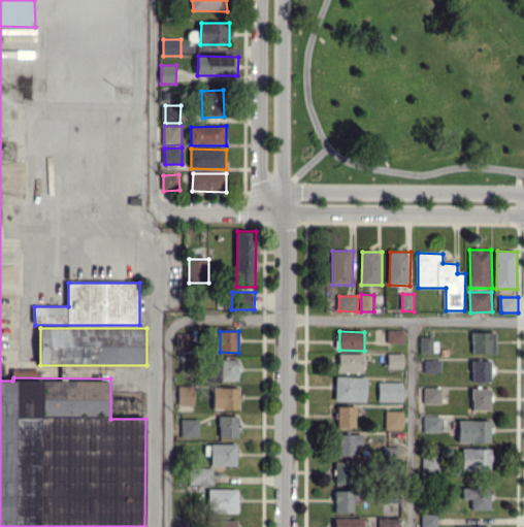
[(389,343),(406,343),(406,331),(389,331),(389,343)]
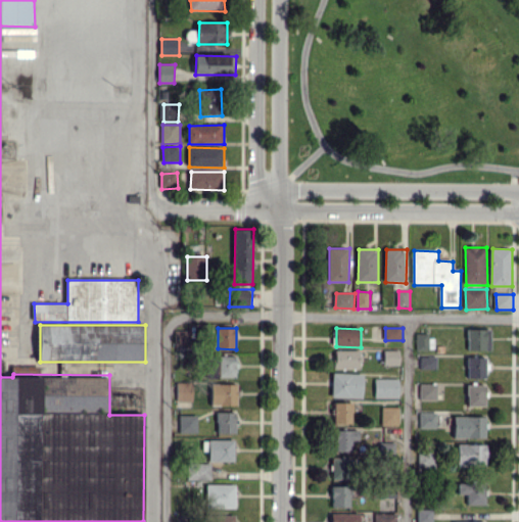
[(492,351),(492,330),(469,329),(469,350),(492,351)]
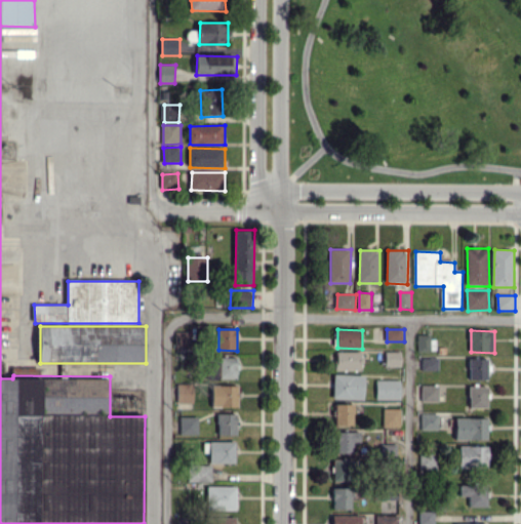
[(190,331),(178,332),(179,353),(192,353),(190,331)]
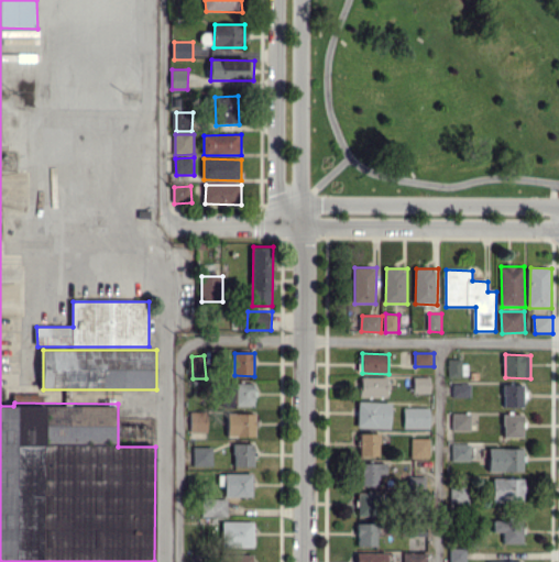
[(463,377),(463,360),(450,360),(450,377),(463,377)]
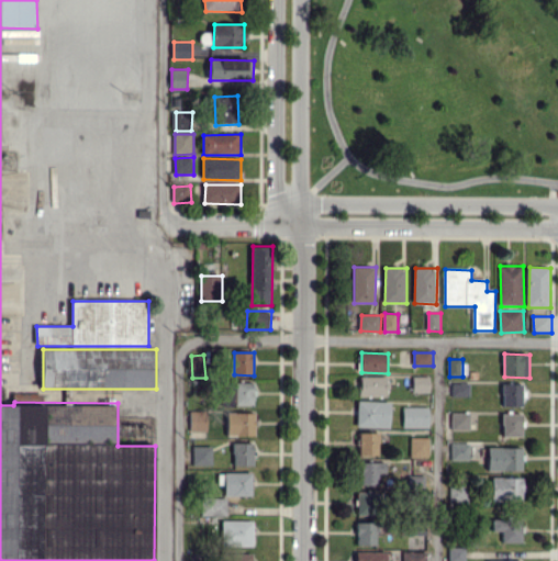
[(361,396),(388,397),(388,377),(361,377),(361,396)]
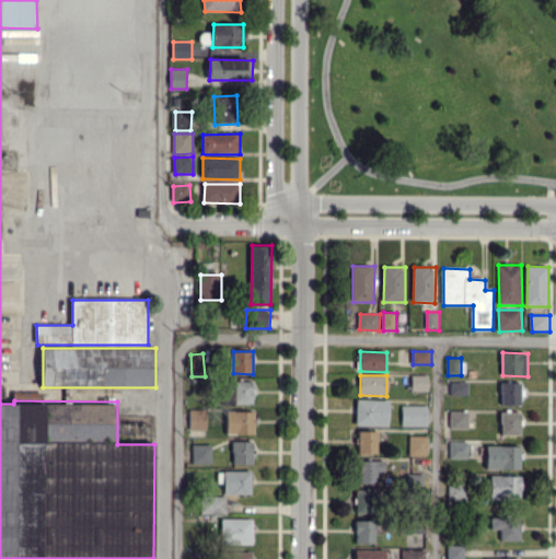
[(430,391),(430,375),(413,376),(414,392),(430,391)]
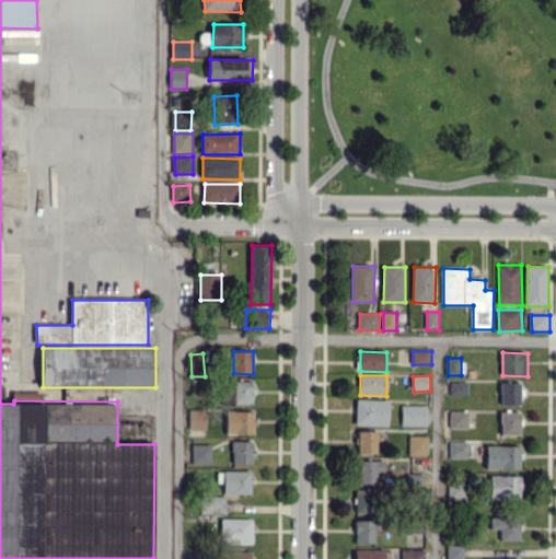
[(470,382),(451,382),(451,396),(470,396),(470,382)]
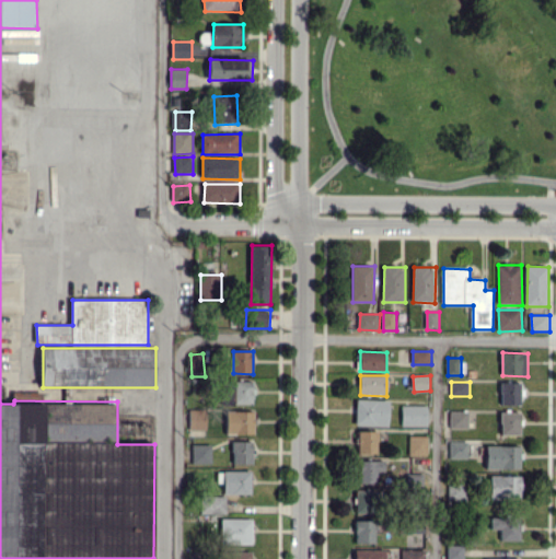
[(521,406),(521,383),(502,383),(502,406),(521,406)]
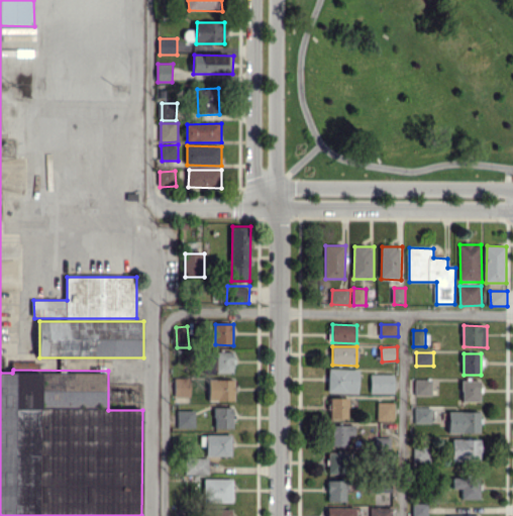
[(361,370),(330,369),(329,393),(360,394),(361,370)]
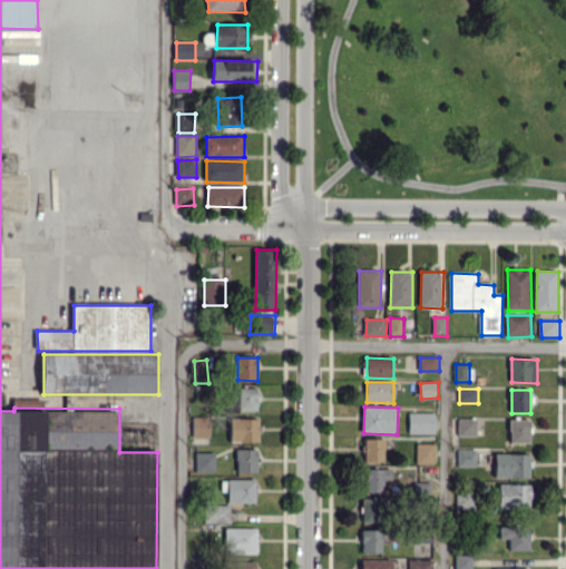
[(437,413),(410,413),(411,434),(437,434),(437,413)]
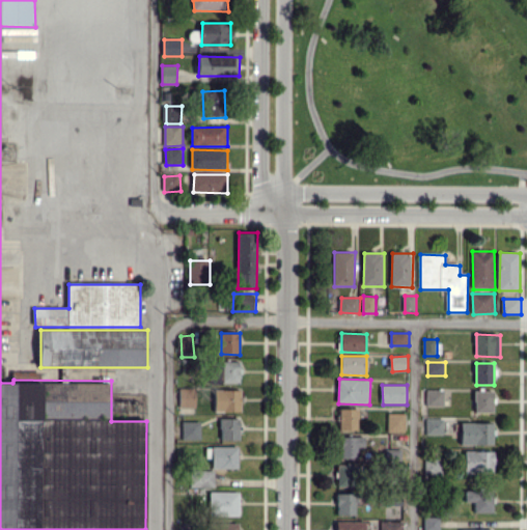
[(181,409),(197,409),(197,388),(182,388),(181,409)]
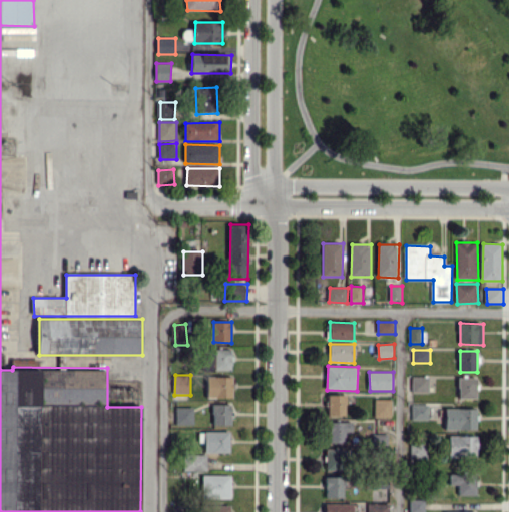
[(208,398),(233,398),(234,377),(208,377),(208,398)]
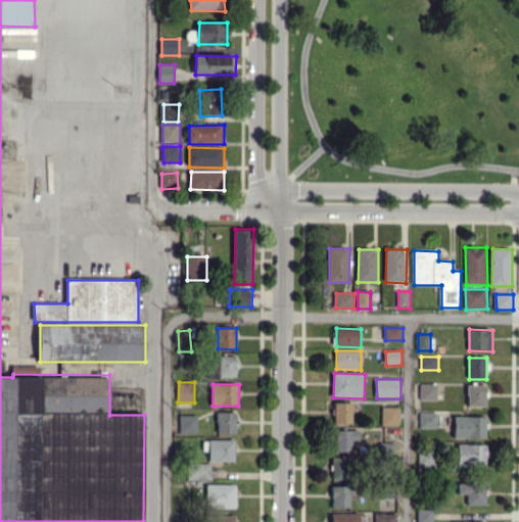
[(422,400),(439,400),(438,384),(421,385),(422,400)]
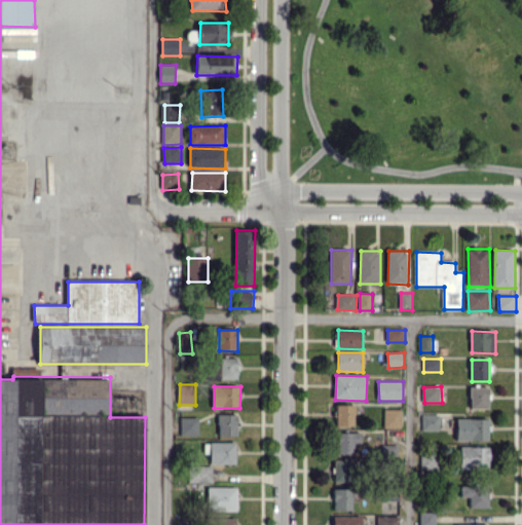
[(489,388),(471,388),(472,409),(490,409),(489,388)]
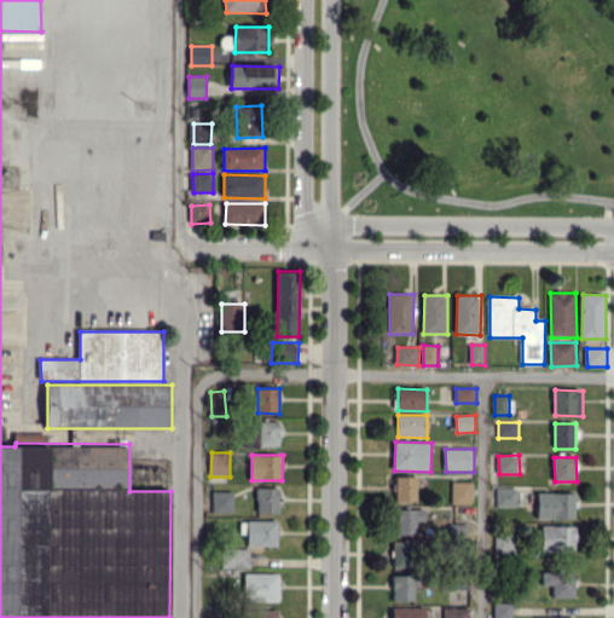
[(397,502),(420,502),(420,478),(397,478),(397,502)]
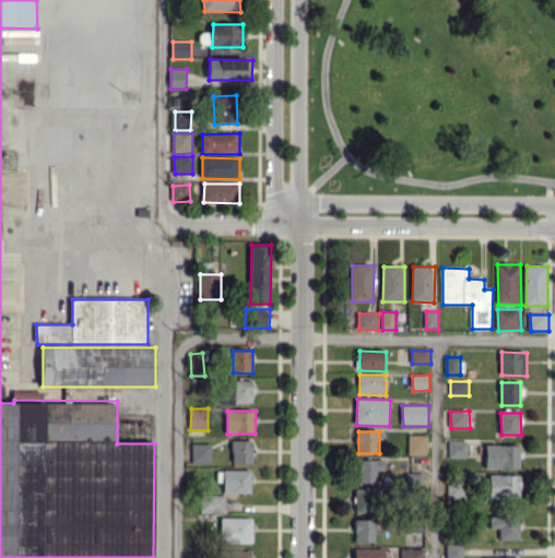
[(428,436),(410,436),(410,455),(428,455),(428,436)]
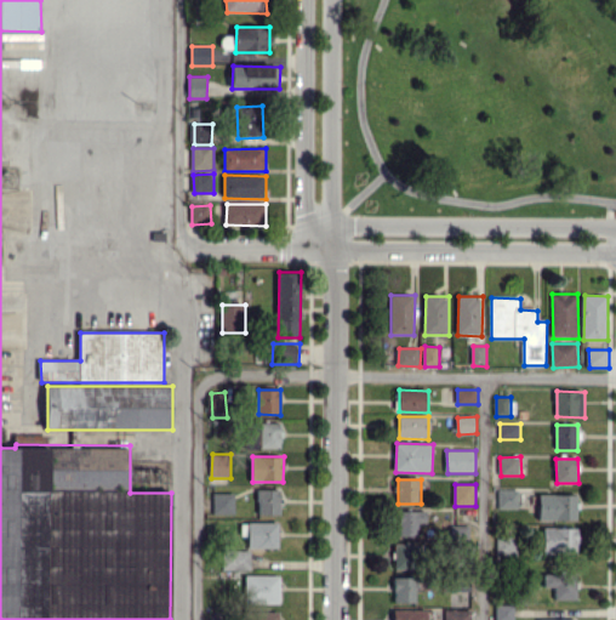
[(281,490),(260,490),(260,516),(281,515),(281,490)]
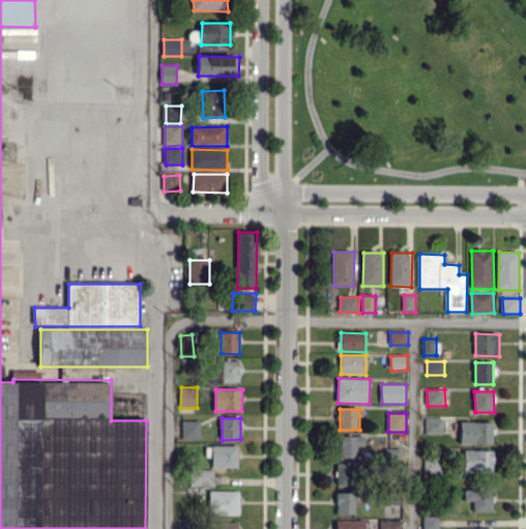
[(444,435),(444,418),(428,418),(428,434),(444,435)]
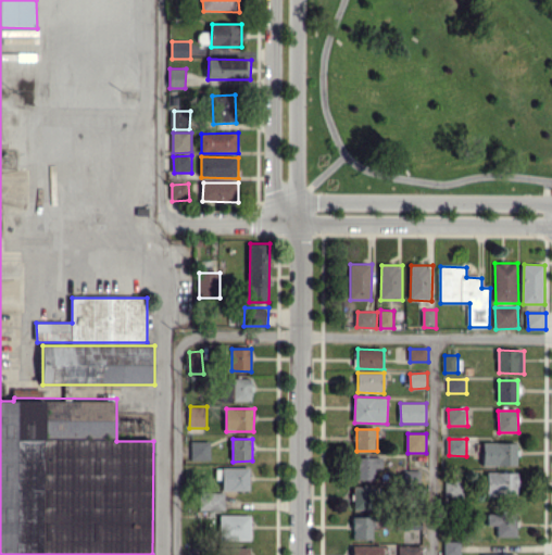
[(211,461),(211,442),(192,442),(192,461),(211,461)]
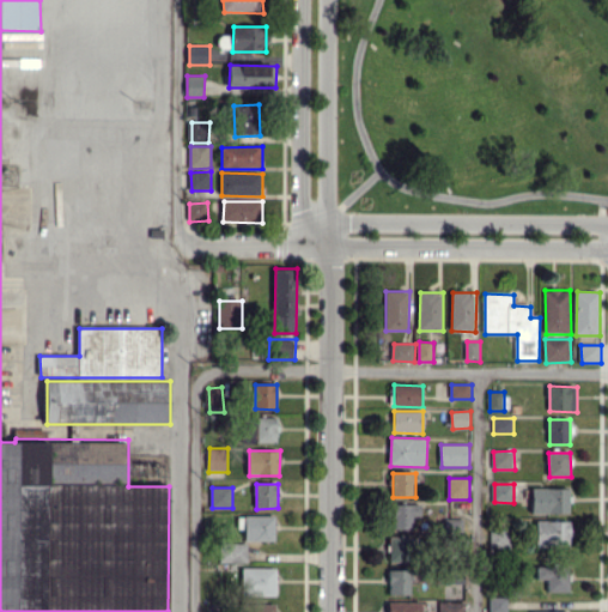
[(570,514),(571,489),(534,489),(533,514),(570,514)]
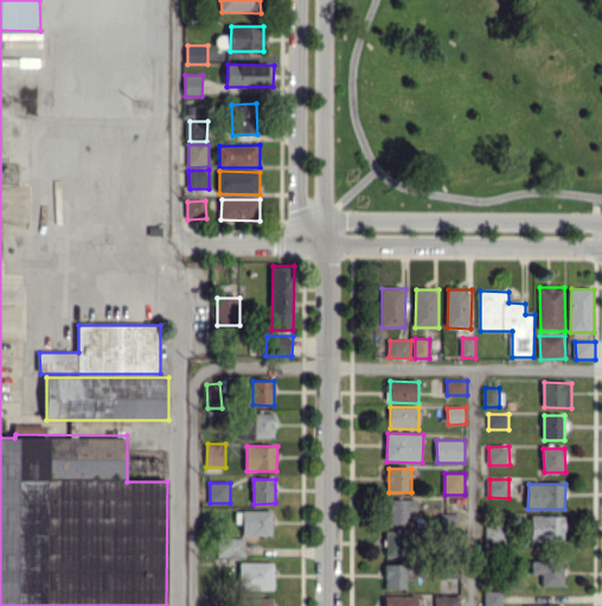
[(417,512),(417,499),(389,499),(389,524),(409,523),(409,512),(417,512)]
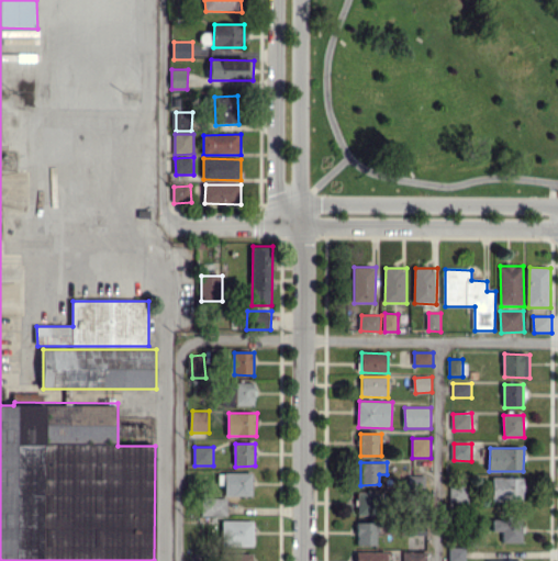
[(253,496),(253,473),(225,473),(225,496),(253,496)]
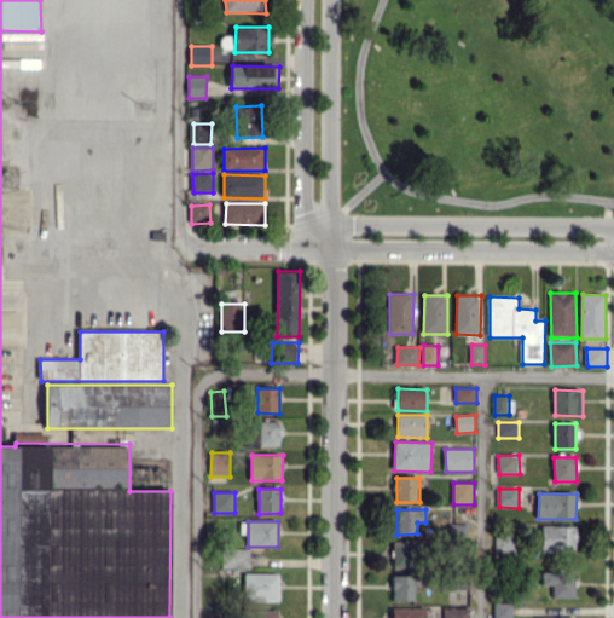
[(451,537),(469,537),(470,525),(452,524),(451,537)]
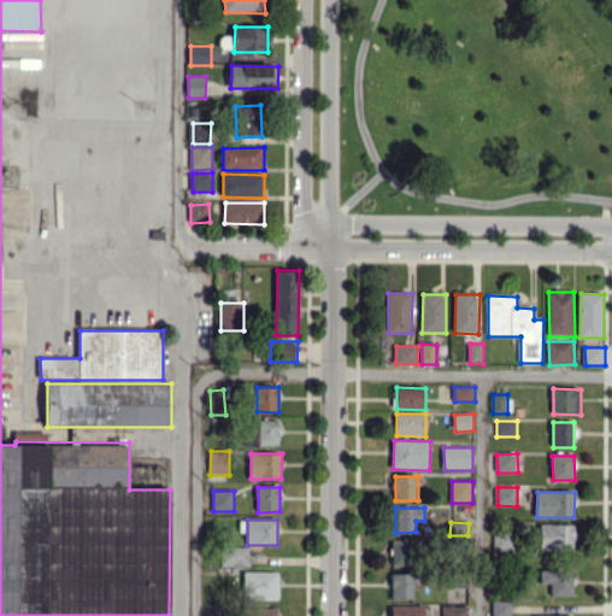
[(541,550),(576,551),(576,526),(541,524),(541,550)]
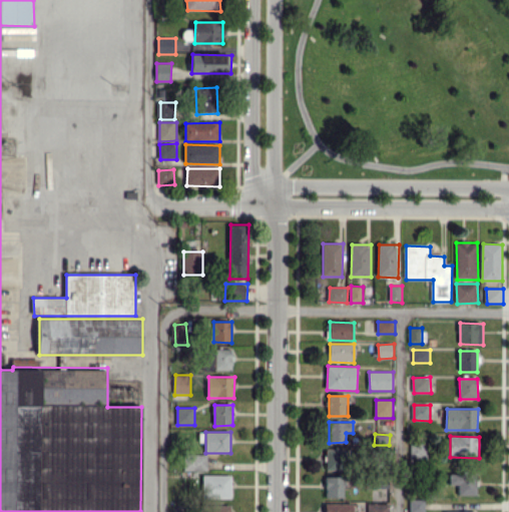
[(428,451),(428,447),(412,448),(413,458),(427,458),(426,451),(428,451)]
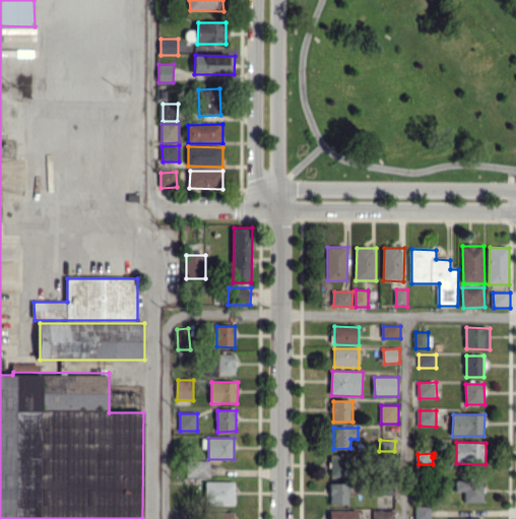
[(332,477),(352,477),(352,456),(331,456),(332,477)]
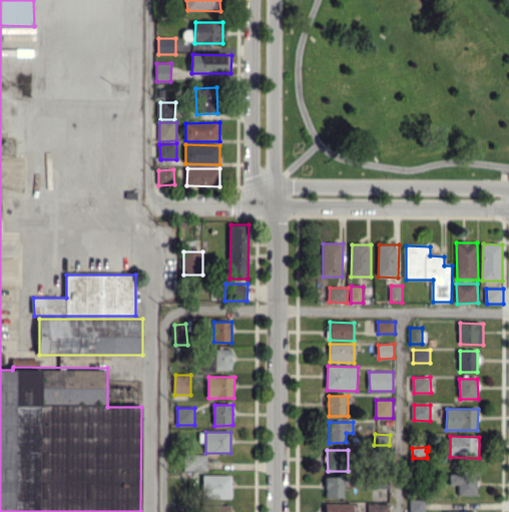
[(185,471),(208,471),(208,455),(185,455),(185,471)]
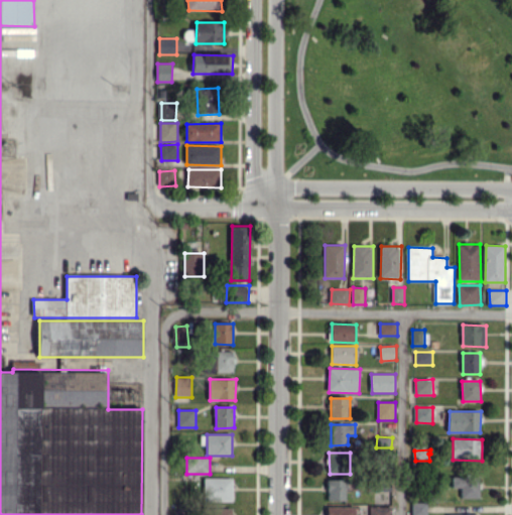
[(480,498),(480,477),(454,477),(454,488),(463,488),(463,499),(480,498)]
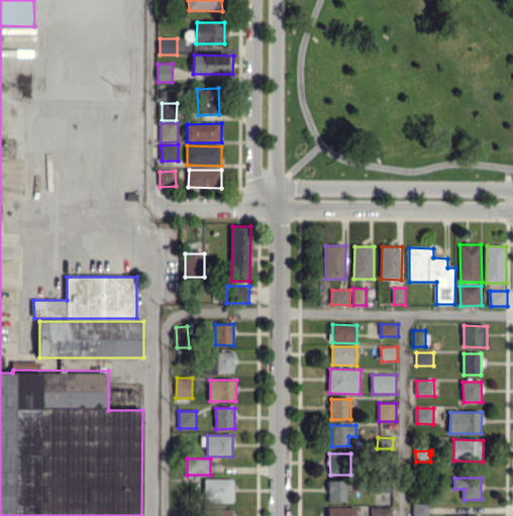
[(233,503),(234,480),(206,480),(205,502),(233,503)]
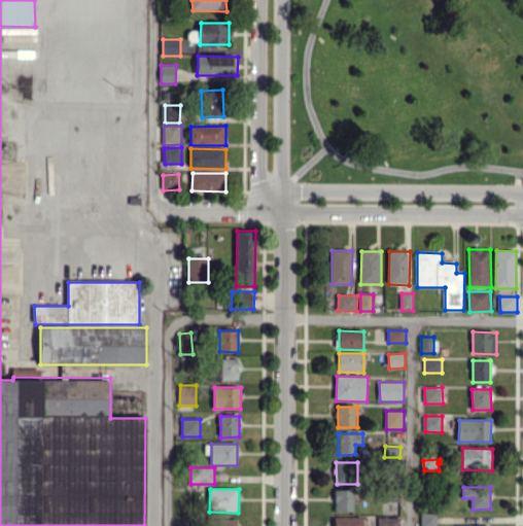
[(354,512),(354,490),(336,490),(337,512),(354,512)]
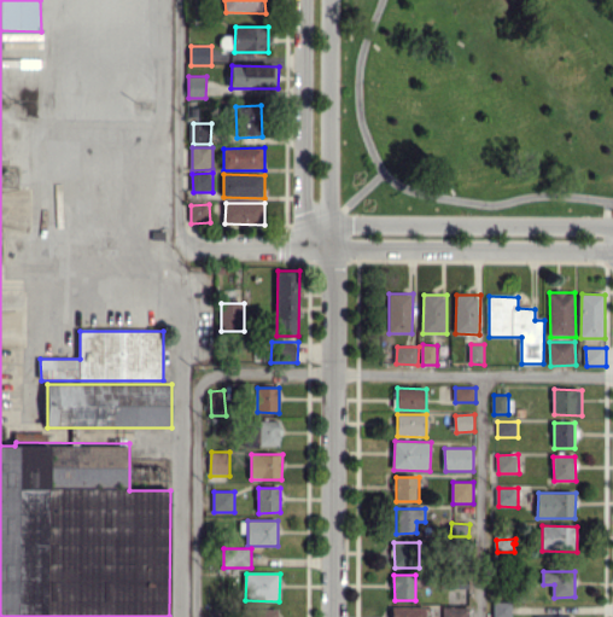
[(513,616),(513,603),(495,604),(495,616),(513,616)]
